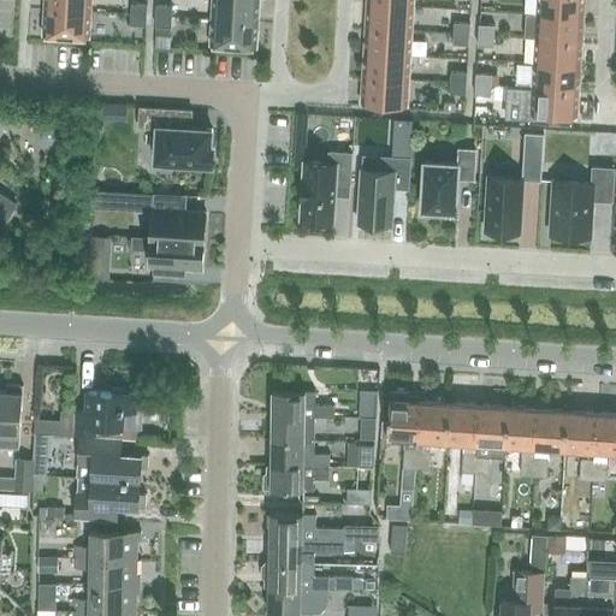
[(45,0),(45,9),(90,12),(92,0),(45,0)]
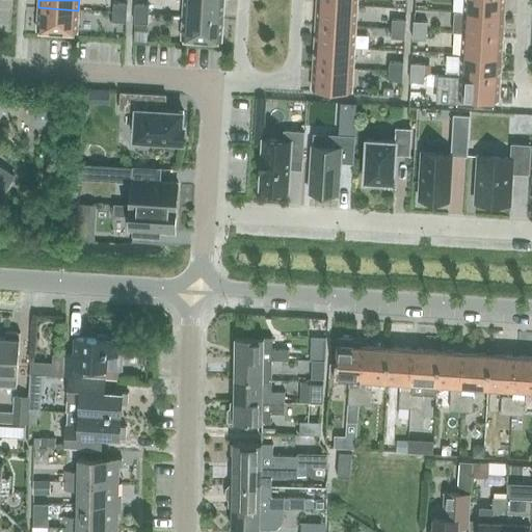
[(184,0),(183,17),(223,19),(223,0),(184,0)]
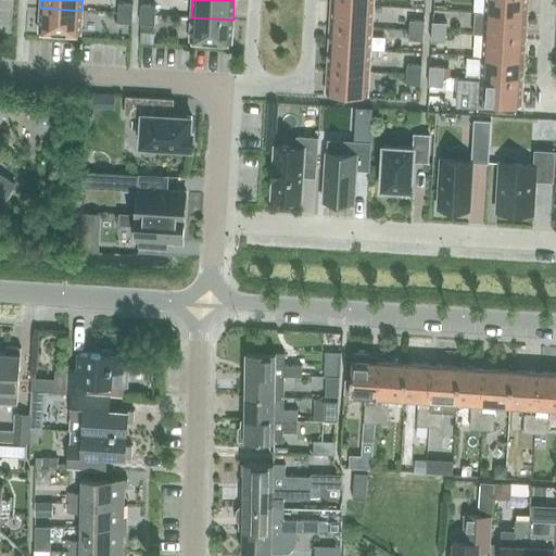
[(485,0),(485,12),(527,15),(527,0),(485,0)]
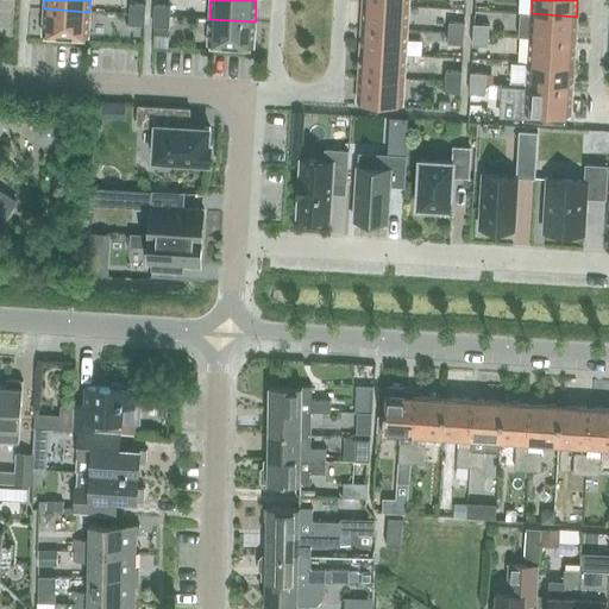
[(130,4),(130,13),(145,14),(146,4),(130,4)]
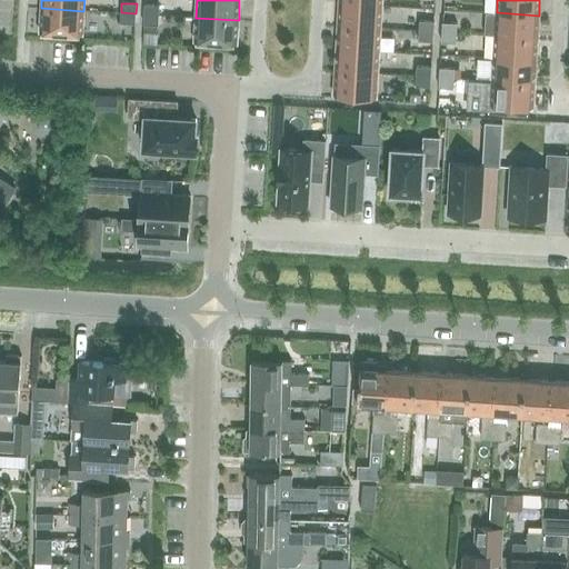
[(340,3),(338,26),(381,29),(382,6),(340,3)]
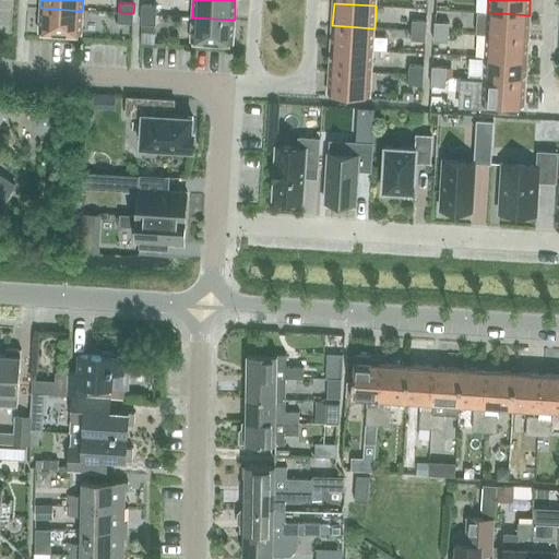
[(141,14),(156,15),(157,6),(142,4),(141,14)]
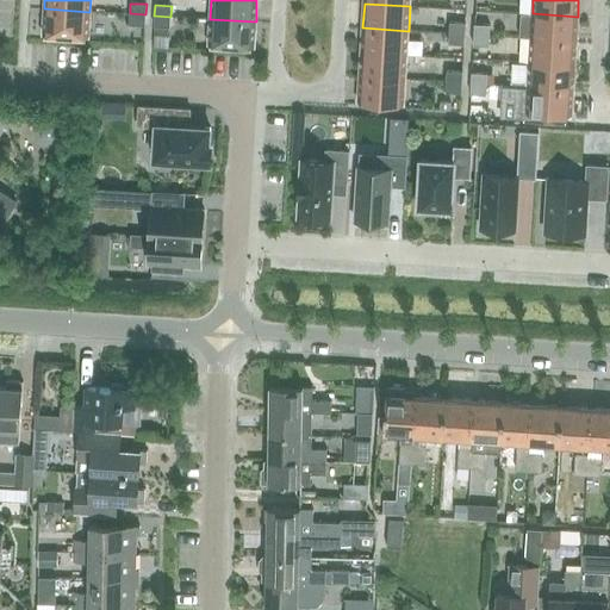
[(89,12),(44,8),(43,35),(88,37),(89,12)]
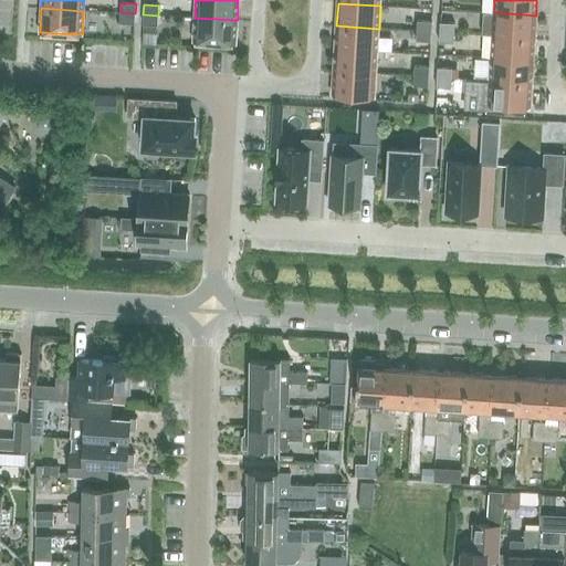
[(135,13),(121,12),(119,22),(135,23),(135,13)]
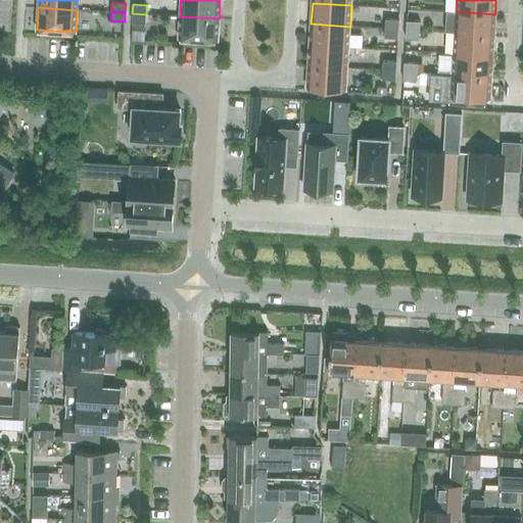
[(457,11),(456,33),(493,35),(495,14),(457,11)]
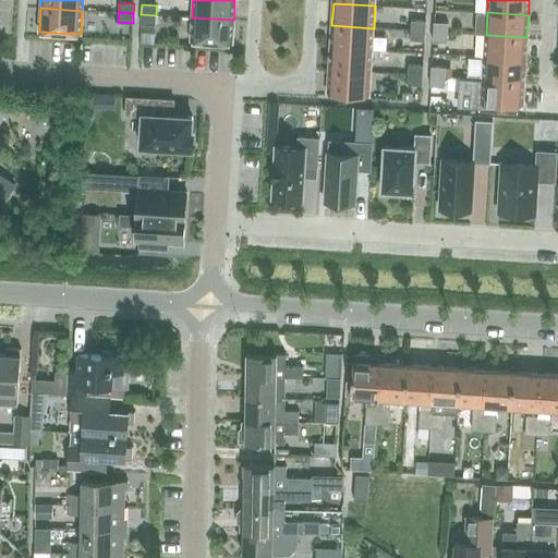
[(156,25),(156,15),(141,14),(141,24),(156,25)]
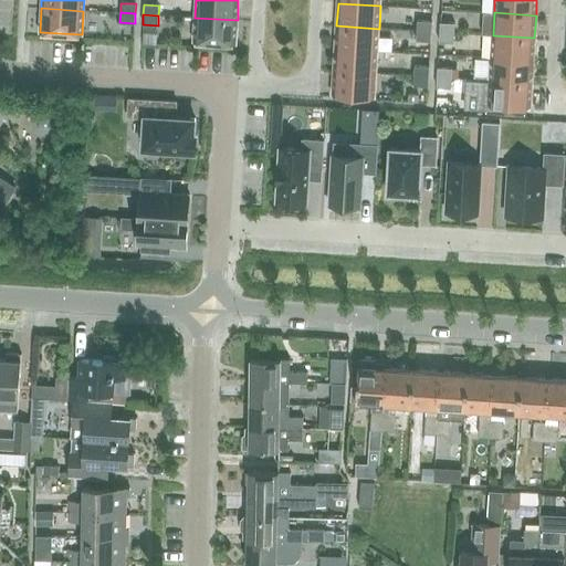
[(238,20),(195,18),(194,41),(236,43),(238,20)]
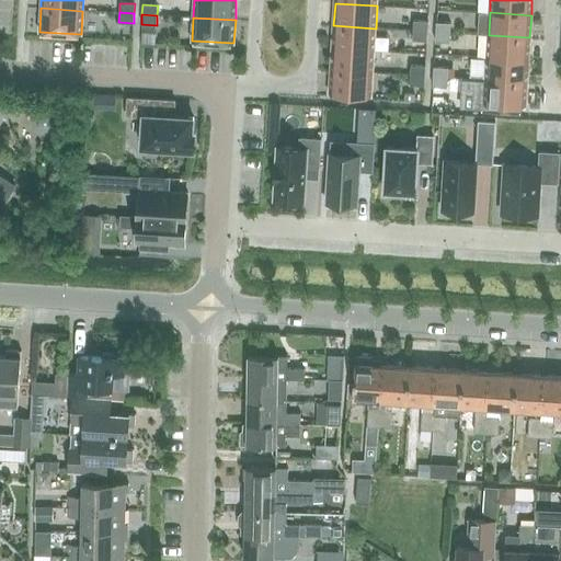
[(413,21),(413,30),(427,31),(427,21),(413,21)]
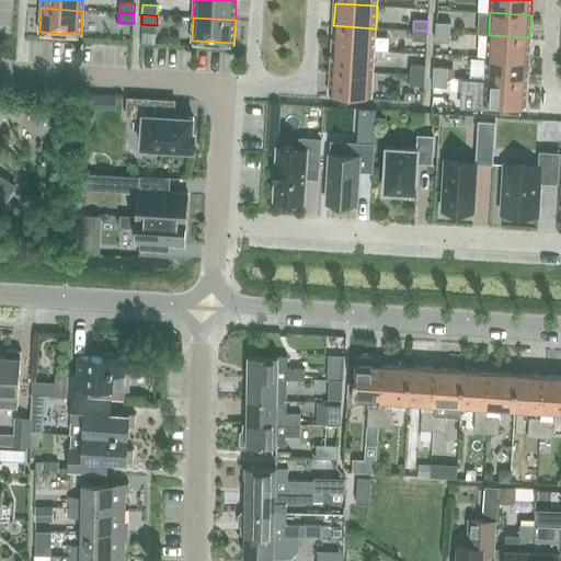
[(436,22),(436,32),(450,33),(450,23),(436,22)]
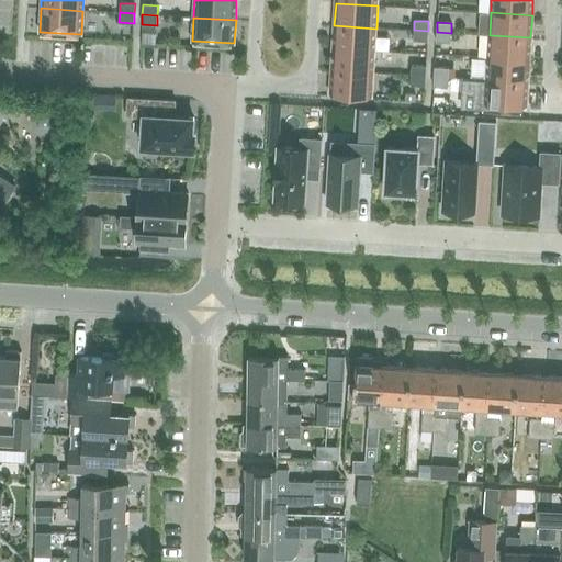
[(334,25),(333,48),(374,51),(377,29),(334,25)]
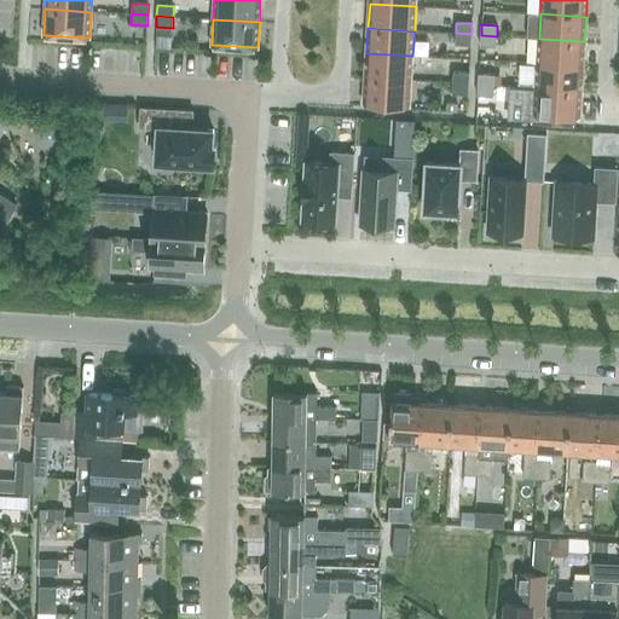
[(438,42),(447,42),(447,33),(438,33),(438,42)]
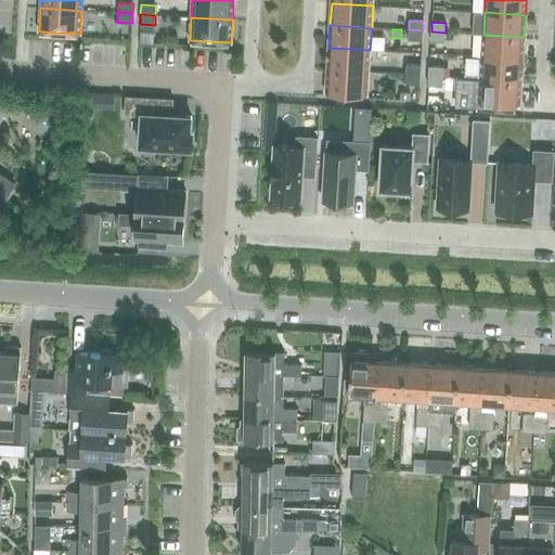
[(423,30),(409,29),(408,39),(422,40),(423,30)]
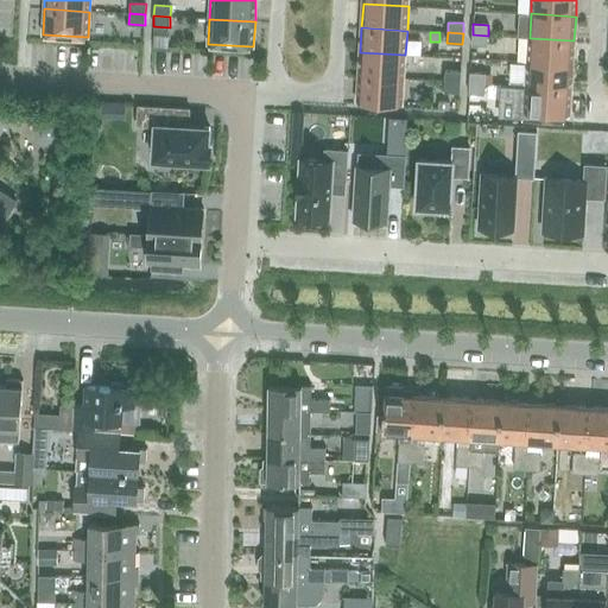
[(488,36),(473,35),(472,45),(487,45),(488,36)]
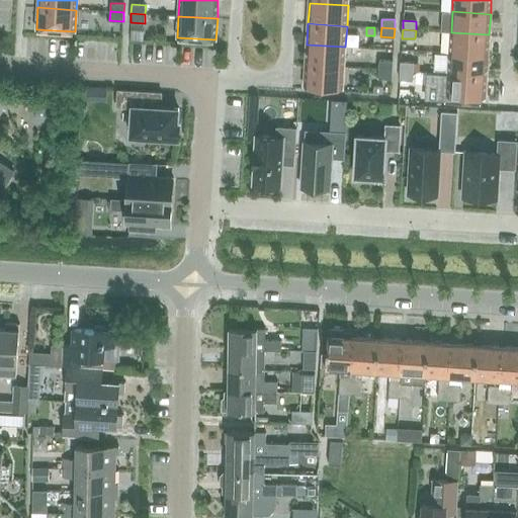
[(451,32),(450,54),(488,56),(489,34),(451,32)]
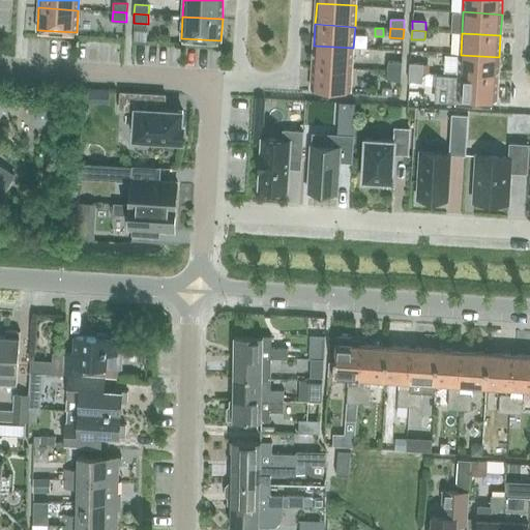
[(314,46),(313,66),(352,68),(353,48),(314,46)]
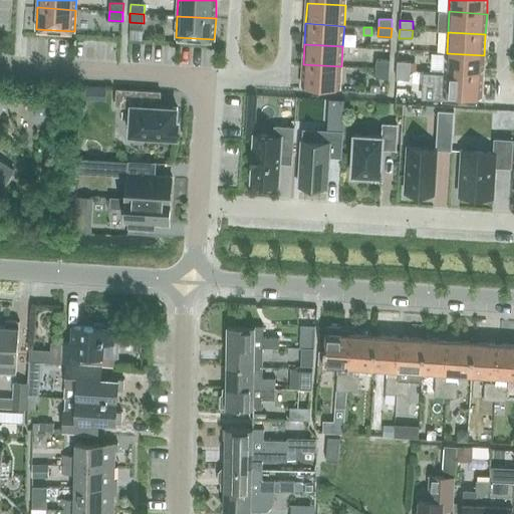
[(447,53),(445,73),(483,75),(484,55),(447,53)]
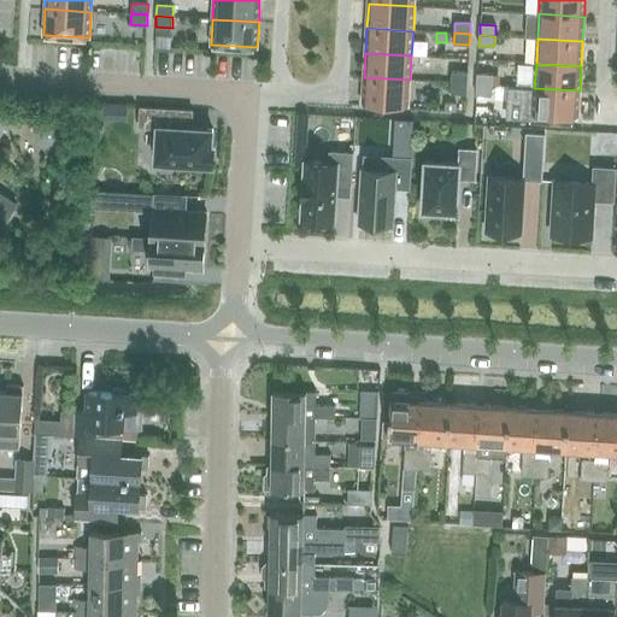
[(452,71),(452,82),(468,83),(468,72),(452,71)]
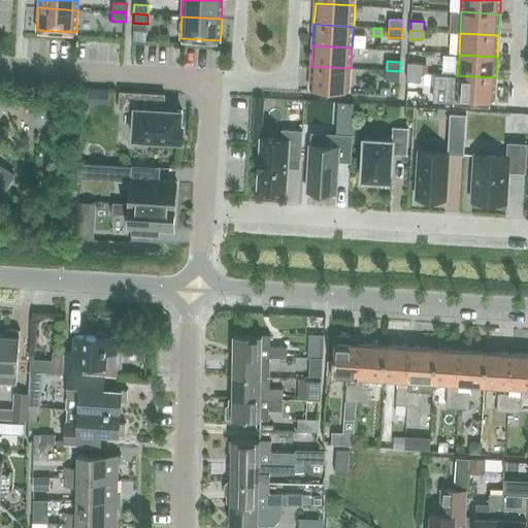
[(408,63),(407,72),(421,73),(422,64),(408,63)]
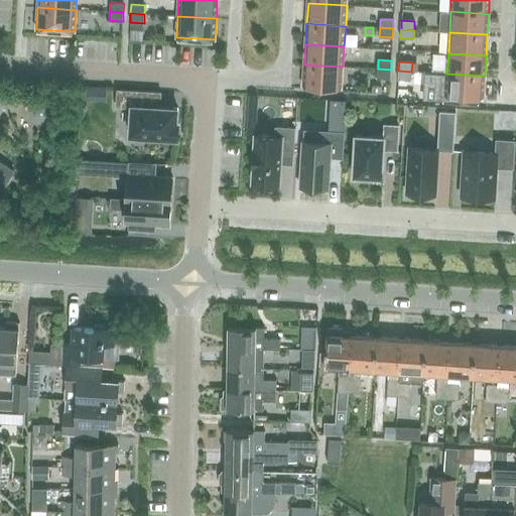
[(343,67),(304,65),(303,86),(342,88),(343,67)]
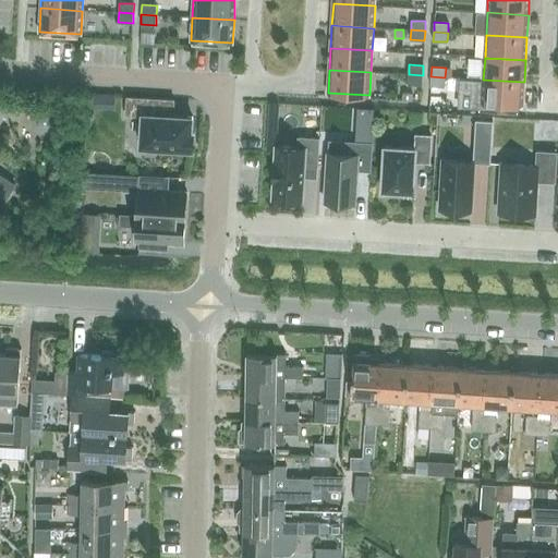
[(423,75),(409,74),(408,84),(422,85),(423,75)]
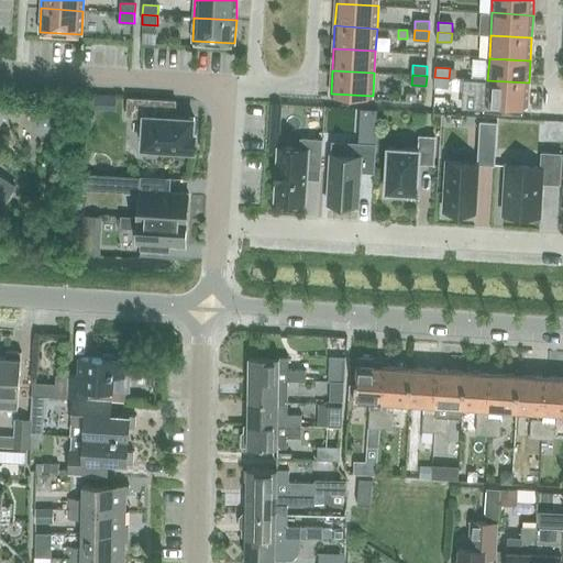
[(449,78),(434,77),(434,87),(449,87),(449,78)]
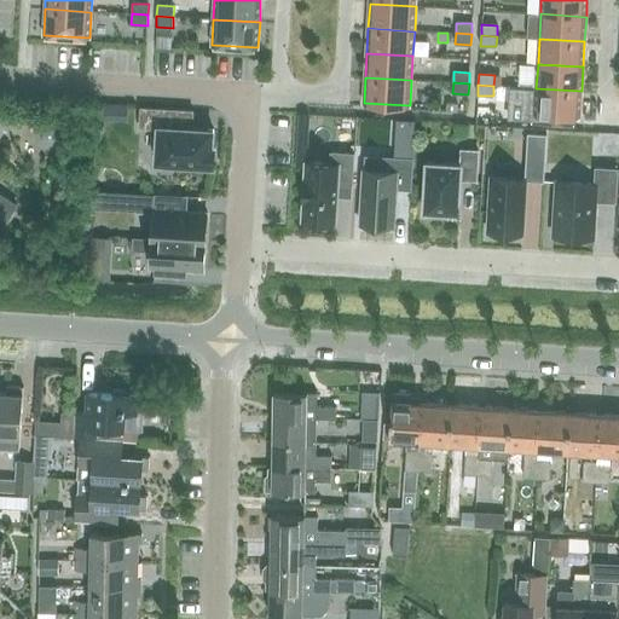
[(582,91),(536,88),(534,114),(580,116),(582,91)]
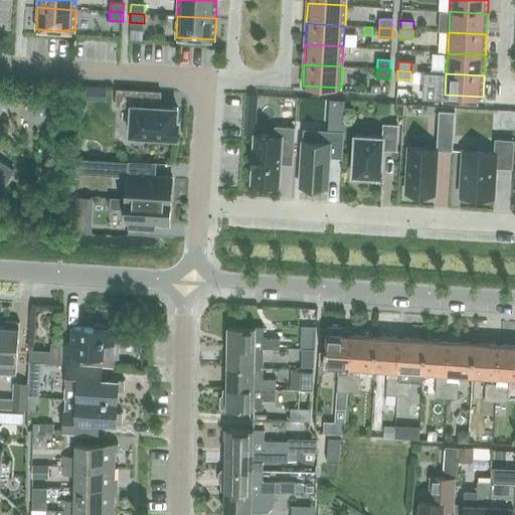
[(381,84),(371,84),(371,93),(380,94),(381,84)]
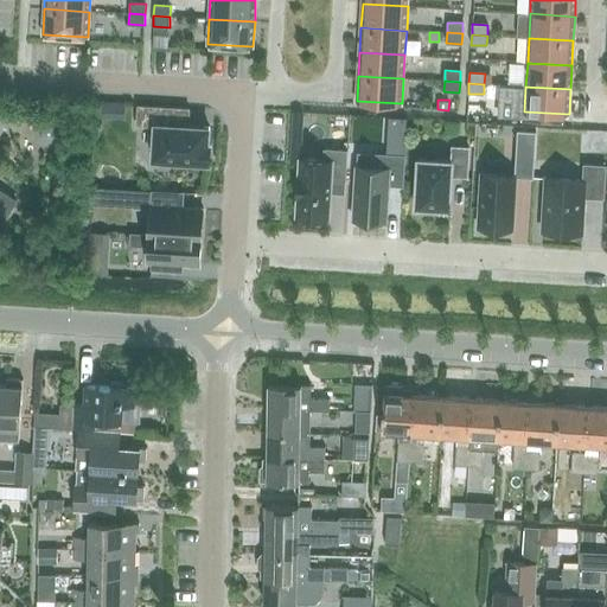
[(96,101),(95,116),(123,119),(125,102),(96,101)]
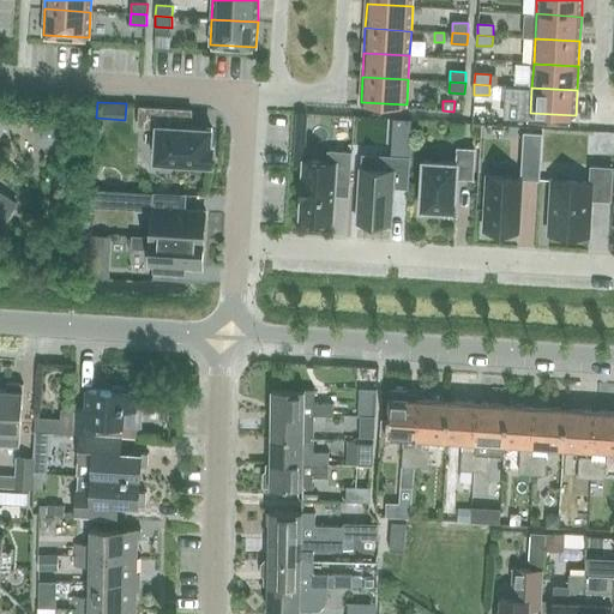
[(184,109),(140,107),(139,126),(157,127),(155,160),(212,163),(214,144),(211,144),(212,128),(182,126),(184,109)]
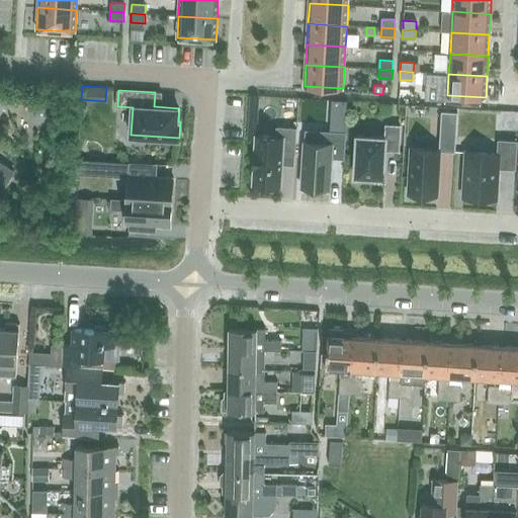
[(250,95),(249,108),(257,108),(258,95),(250,95)]
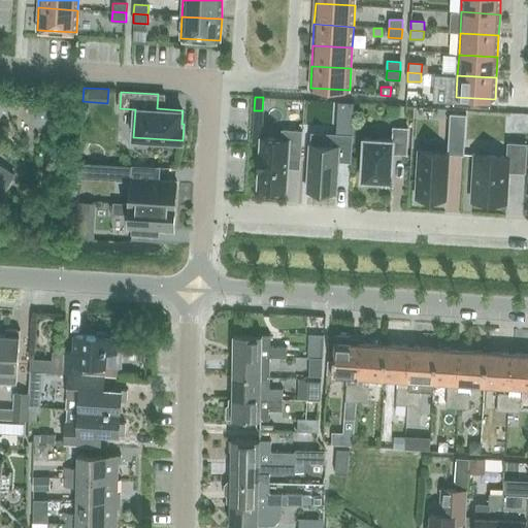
[(466,114),(450,113),(448,143),(448,149),(464,150),(464,144),(466,114)]
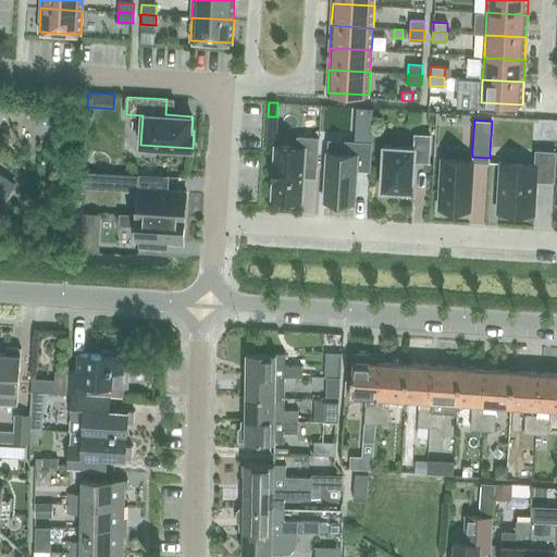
[(384,146),(381,190),(412,192),(415,161),(429,161),(430,136),(416,135),(415,148),(384,146)]
